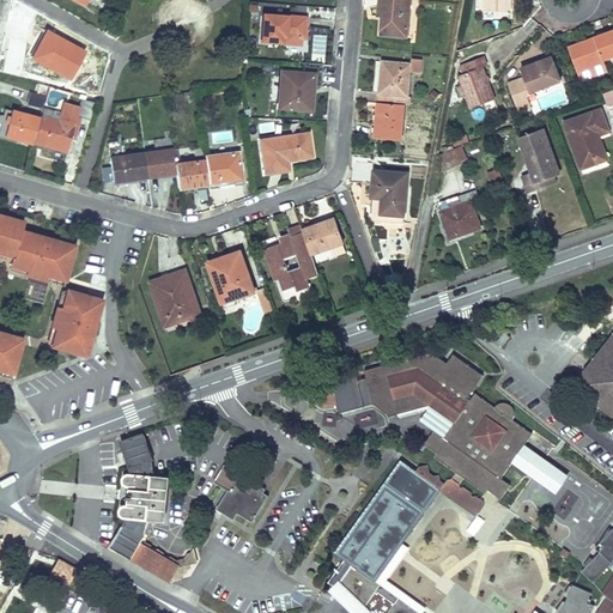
[(383,16),(382,34),(406,36),(410,0),(380,0),(378,16),(383,16)]
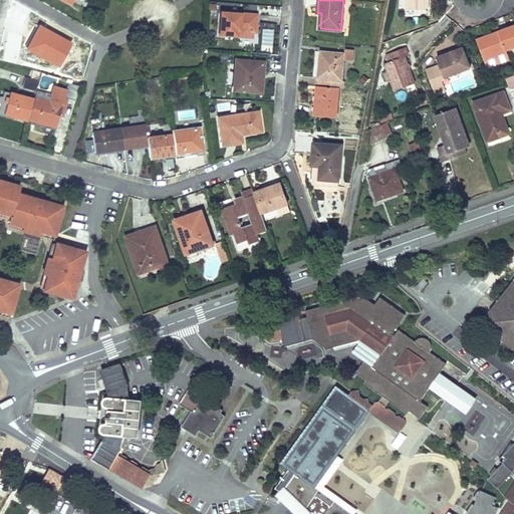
[(405,0),(406,9),(428,9),(428,0),(405,0)]
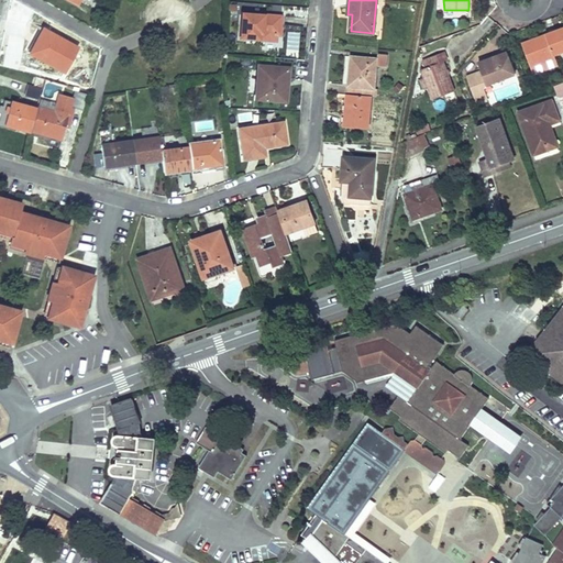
[(242,12),(240,37),(258,39),(260,33),(279,34),(282,15),(242,12)]
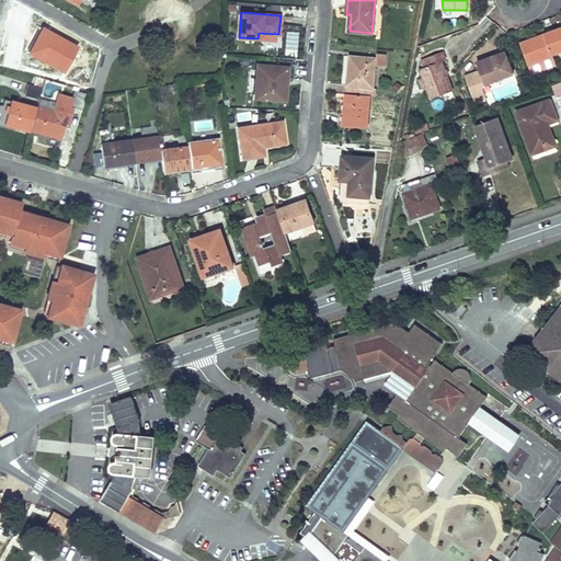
[(101,21),(95,30),(105,36),(111,26),(101,21)]
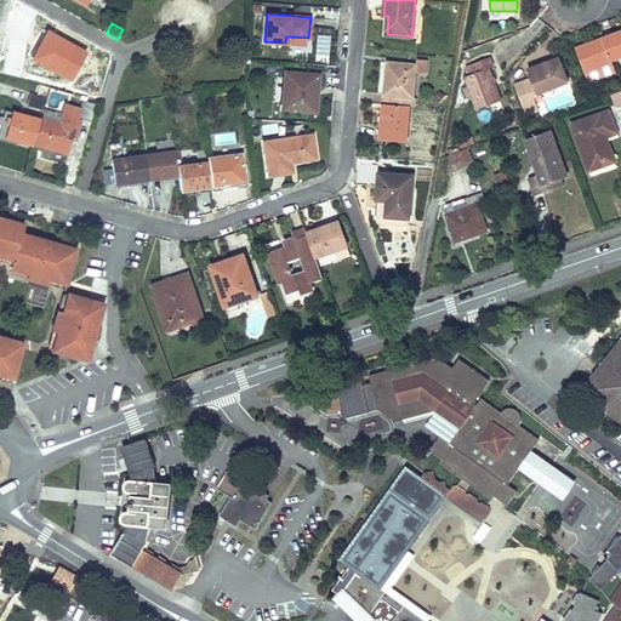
[(603,43),(577,52),(585,73),(613,63),(611,61),(620,56),(620,30),(602,38),(603,43)]
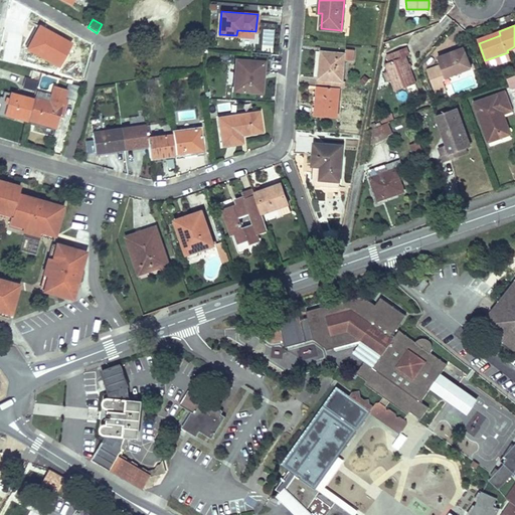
[(40,26),(27,47),(58,65),(70,43),(40,26)]
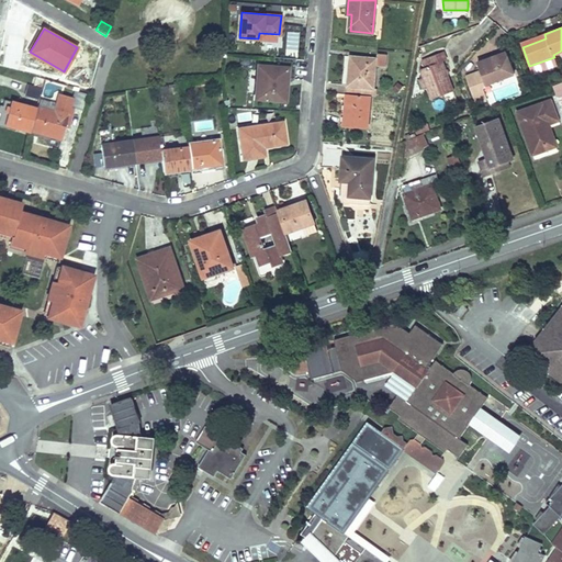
[(544,34),(521,43),(523,47),(546,38),(544,34)]
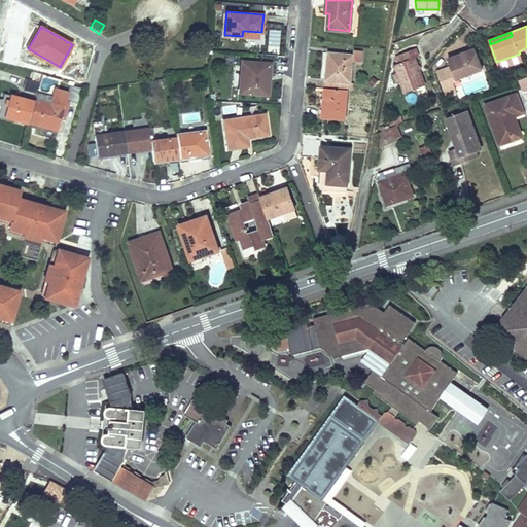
[(403,62),(394,65),(397,73),(400,82),(405,93),(425,85),(415,57),(419,56),(416,48),(401,54),(403,62)]
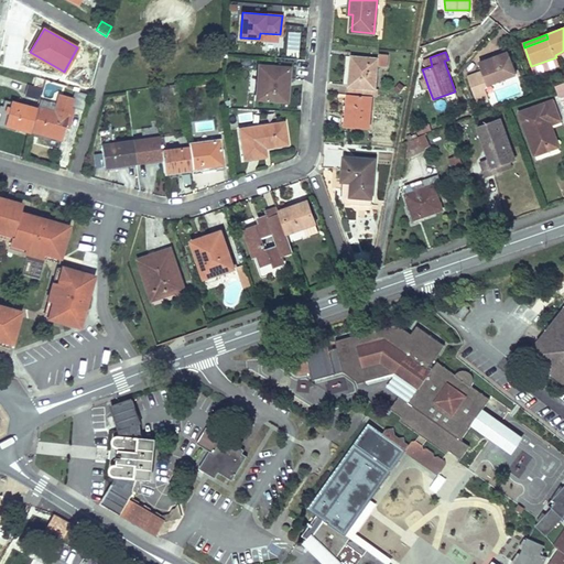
[(490,58),(479,63),(483,72),(467,77),(477,101),(488,97),(486,88),(487,84),(516,74),(508,52),(497,56),(498,61),(492,63),(490,58)]
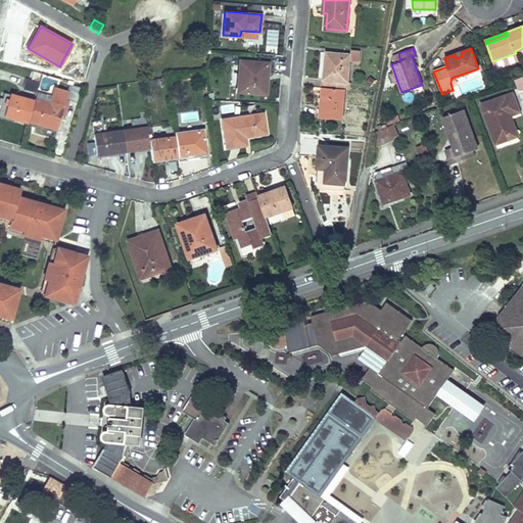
[(351,54),(350,60),(359,61),(360,51),(351,50),(351,54)]
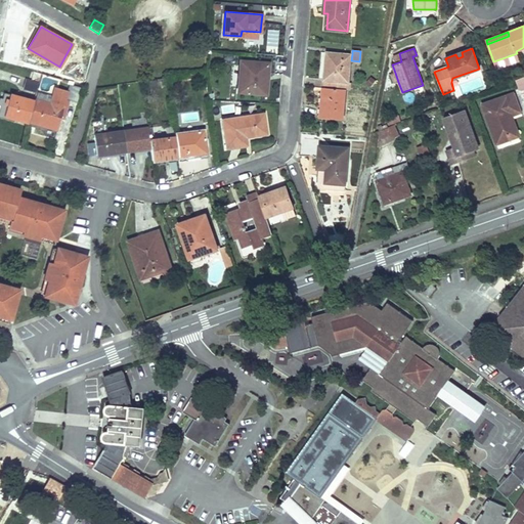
[(352,54),(326,52),(322,87),(323,87),(345,89),(348,89),(351,60),(352,54)]
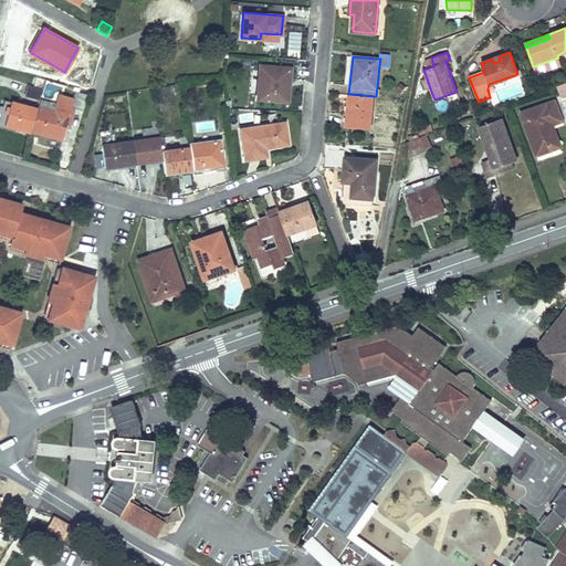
[(261,66),(258,97),(285,101),(287,69),(261,66)]
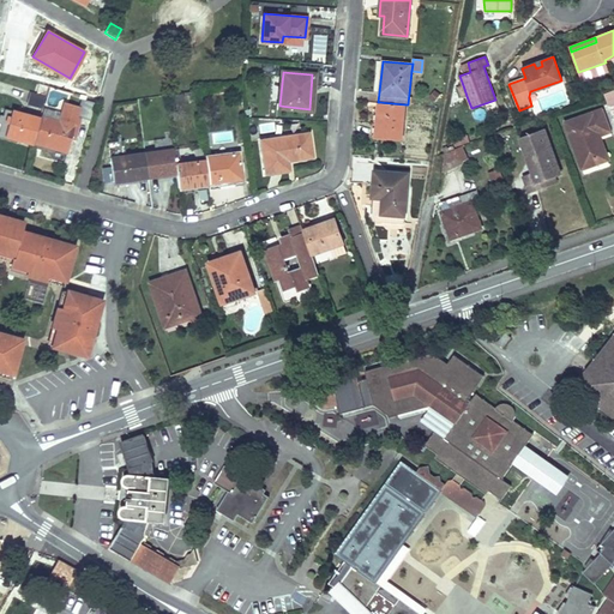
[(613,89),(603,94),(607,102),(613,104),(613,103),(613,89)]
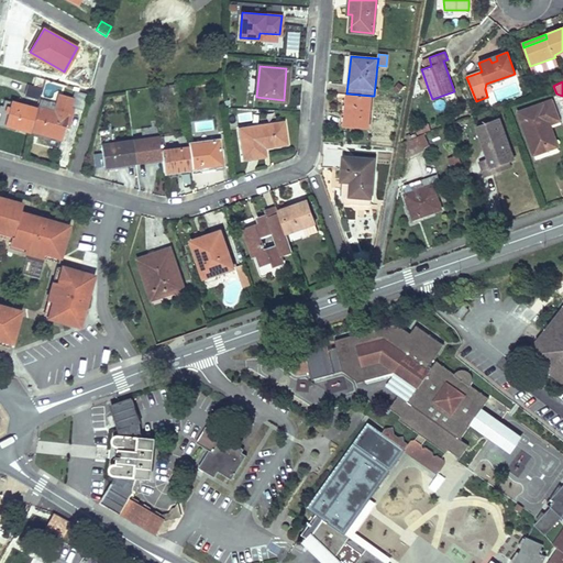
[(28,86),(26,97),(39,99),(41,88),(28,86)]
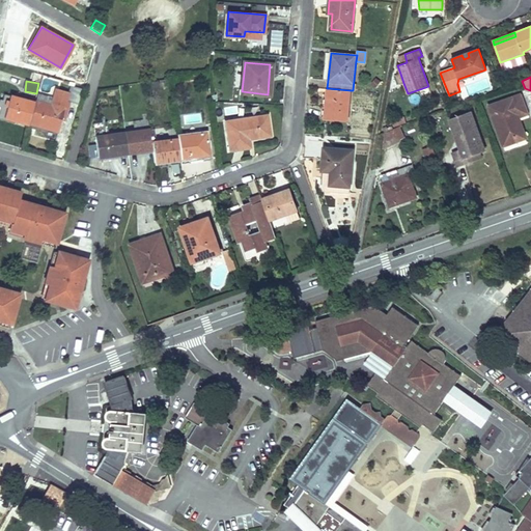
[(34,103),(30,121),(59,129),(61,119),(68,91),(56,88),(53,98),(51,106),(35,102),(35,101),(34,103)]
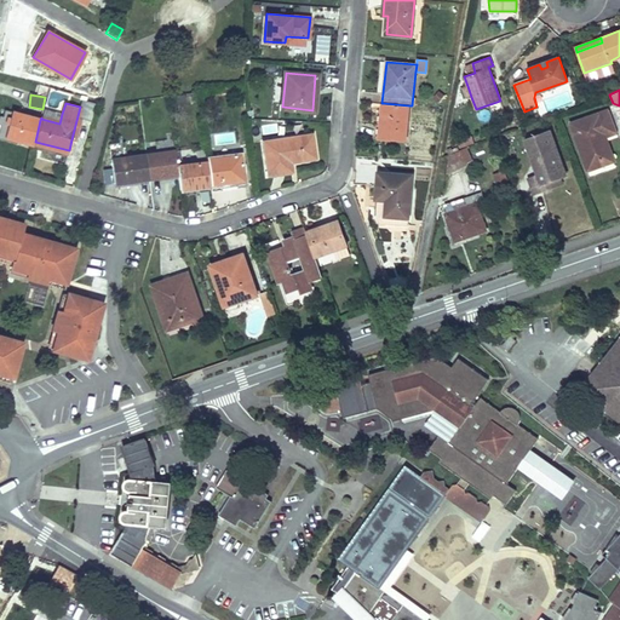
[(383,103),(379,137),(406,139),(408,105),(383,103)]
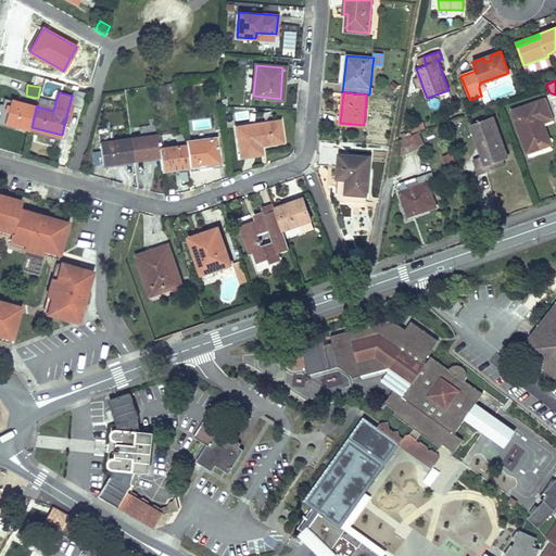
[(75,97),(72,96),(64,125),(67,126),(75,97)]
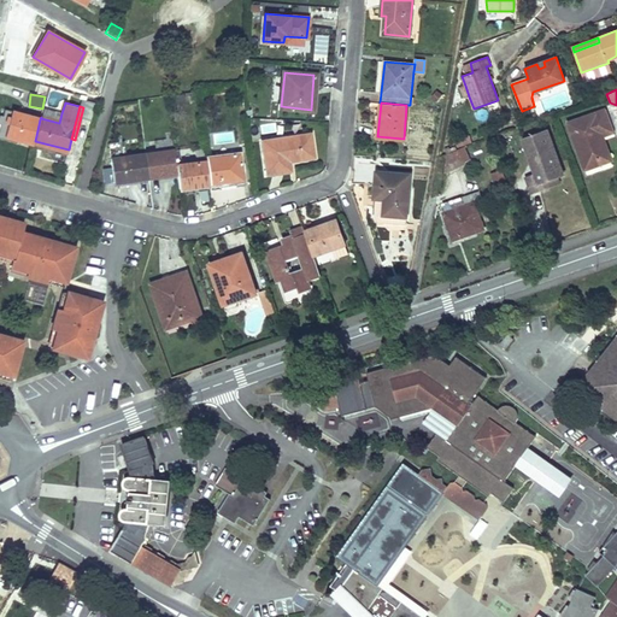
[(62,113),(43,109),(41,118),(59,123),(62,113)]
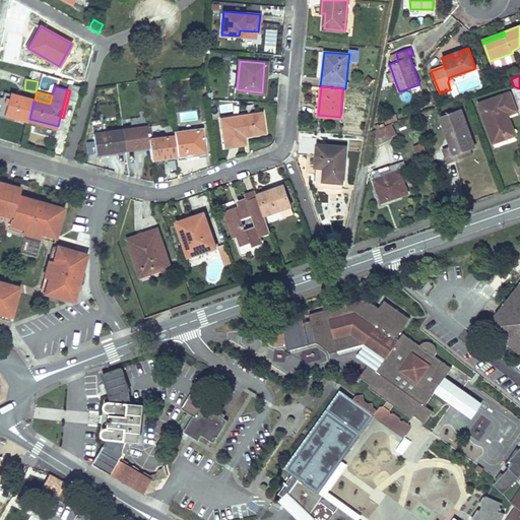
[(510,91),(478,103),(493,142),(508,137),(506,131),(513,128),(508,114),(503,101),(513,96),(510,91)]
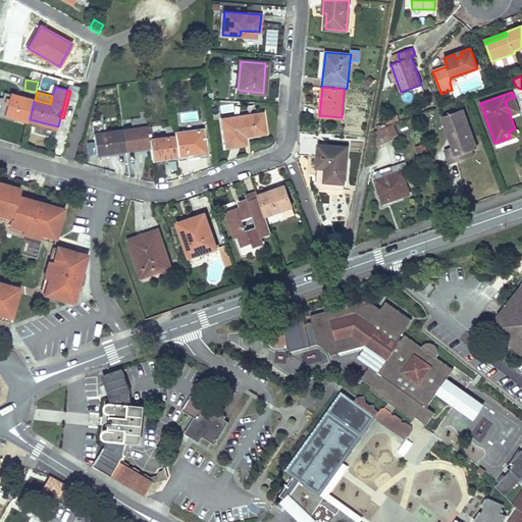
[(4,93),(0,107),(0,113),(29,122),(30,119),(34,101),(4,93)]
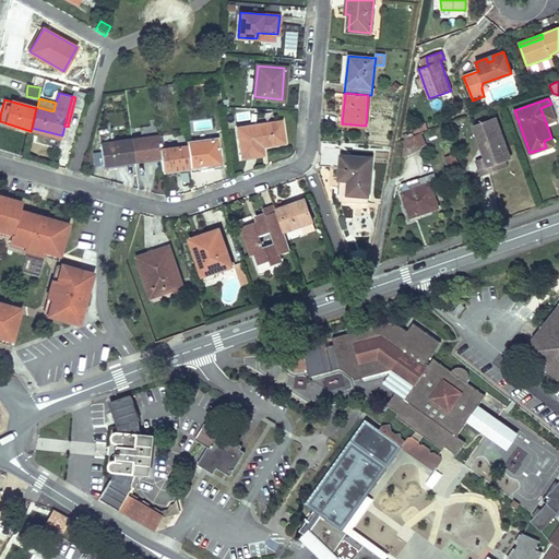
[(556,119),(551,104),(540,108),(546,122),(556,119)]
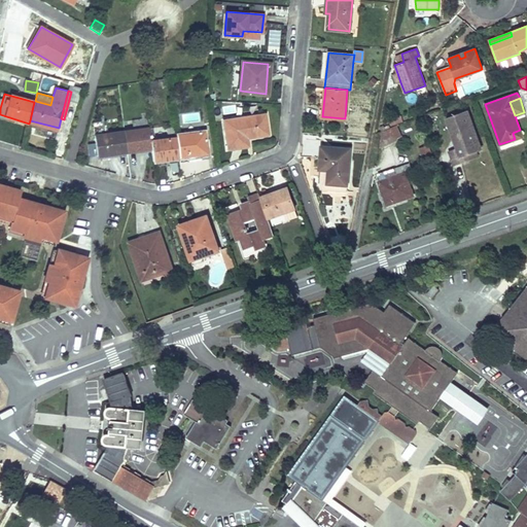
[(469,109),(449,117),(457,141),(459,140),(461,143),(459,147),(452,149),(457,165),(469,160),(467,154),(479,150),(484,148),(469,109)]
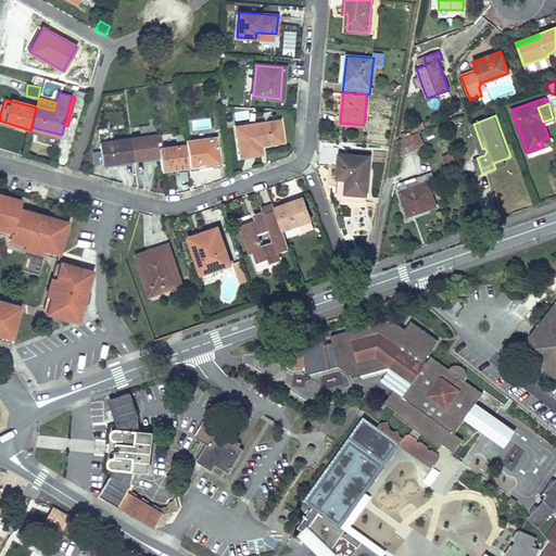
[(280,121),(236,126),(240,156),(262,153),(261,144),(282,142),(280,121)]
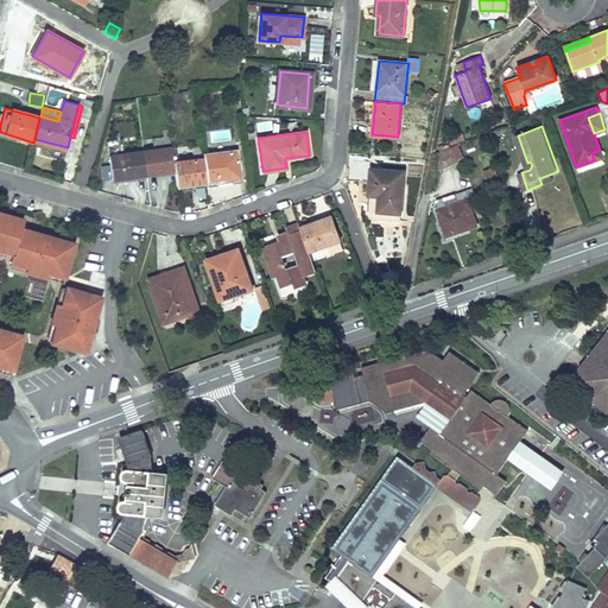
[(451,145),(466,141),(463,135),(449,139),(451,145)]
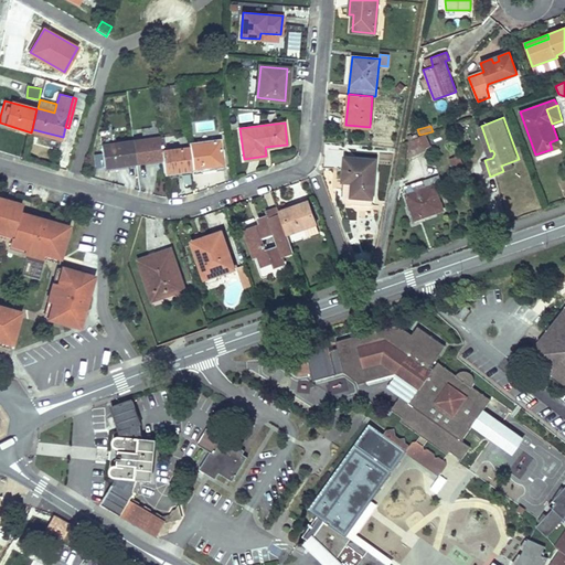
[(32,129),(31,132),(62,140),(63,137),(32,129)]
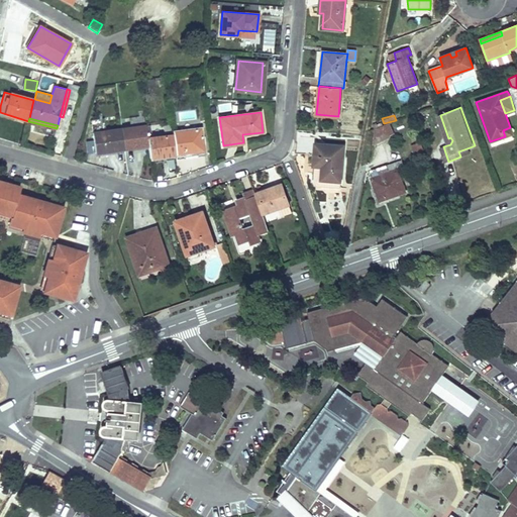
[(385,124),(375,129),(373,144),(390,136),(385,124)]
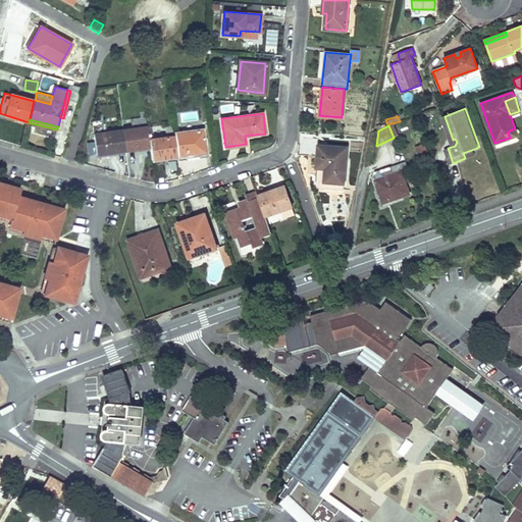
[(147,126),(123,129),(126,150),(150,147),(149,139),(147,126)]
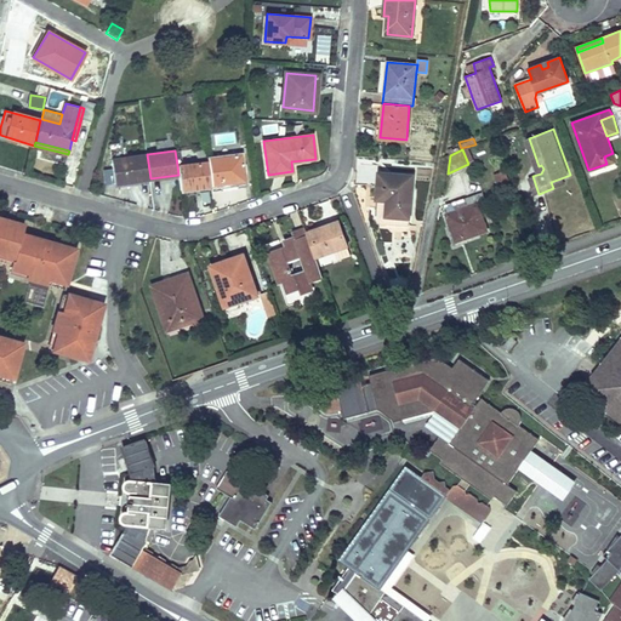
[(208,161),(211,186),(222,184),(222,186),(237,184),(237,182),(246,181),(241,153),(208,158),(208,161)]
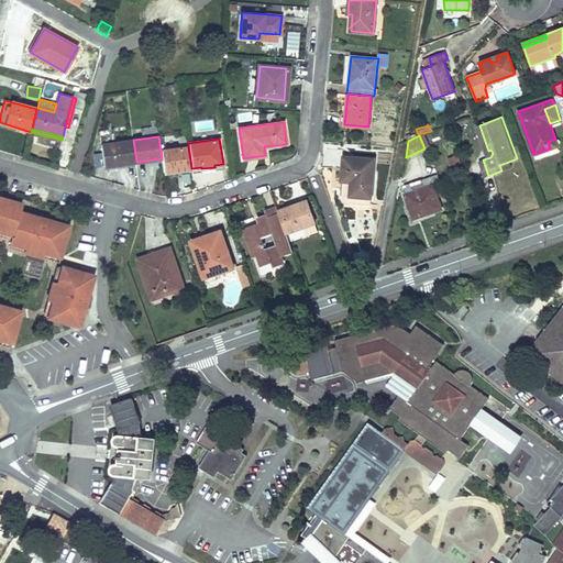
[(558,145),(555,139),(548,142),(550,148),(558,145)]
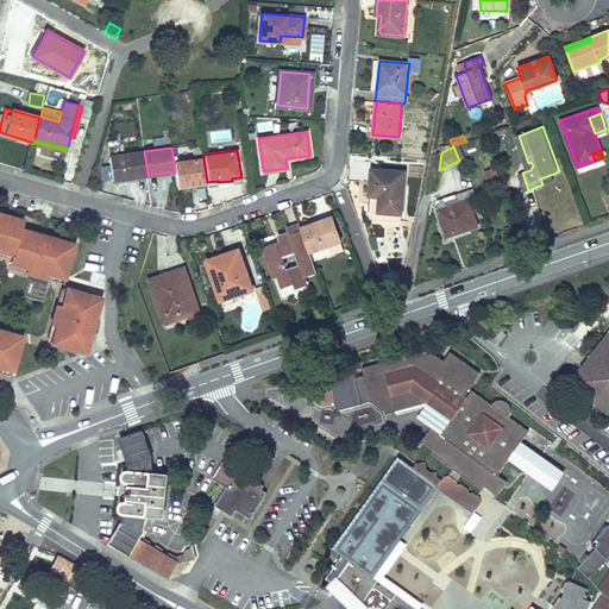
[(110,156),(112,180),(145,176),(143,151),(110,156)]
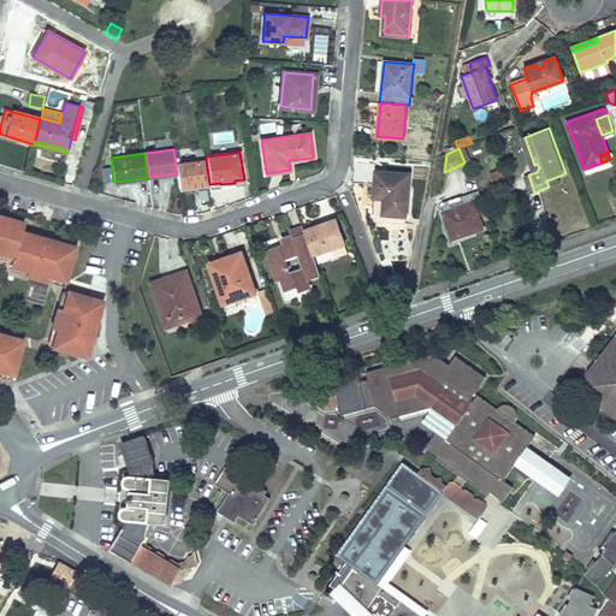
[(177,173),(179,188),(209,184),(206,160),(176,164),(177,173)]
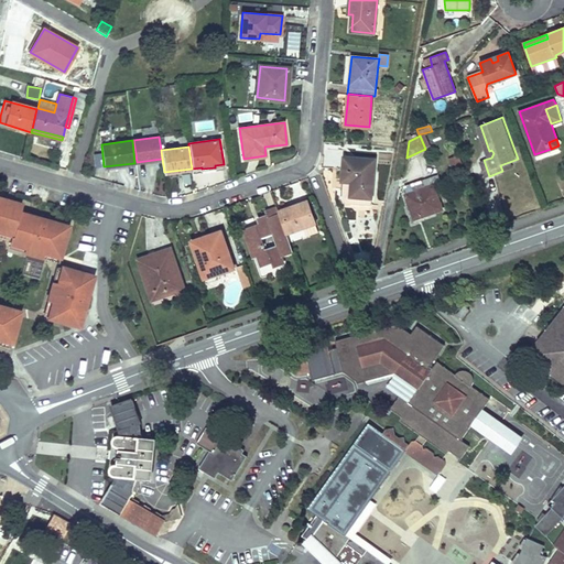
[(100,154),(94,155),(96,169),(102,167),(100,154)]
